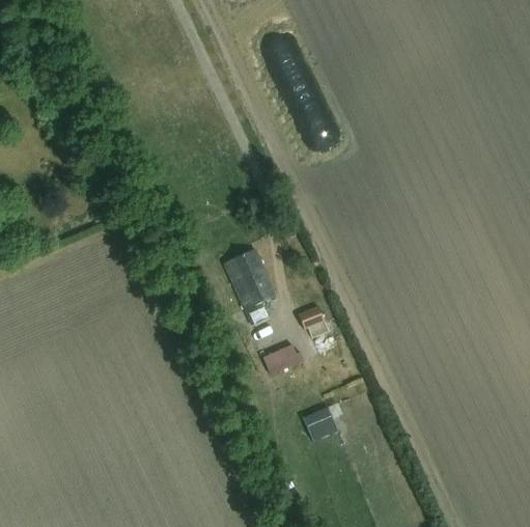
[(255,250),(224,264),(244,308),(260,301),(275,295),(255,250)]
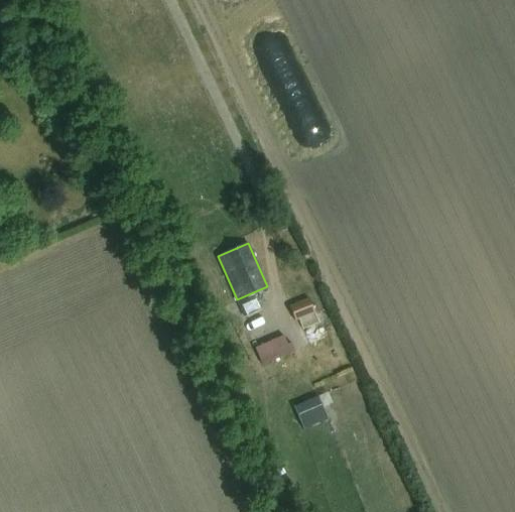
[(253,292),(237,299),(244,313),(260,306),(253,292)]
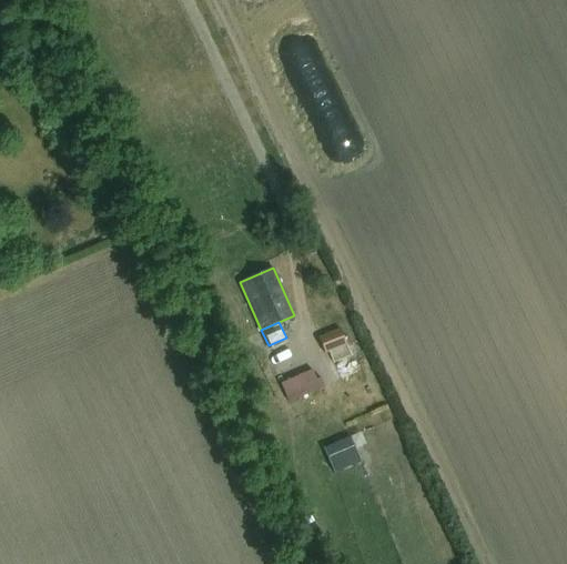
[(333,361),(351,354),(340,325),(317,335),(325,352),(328,351),(333,361)]
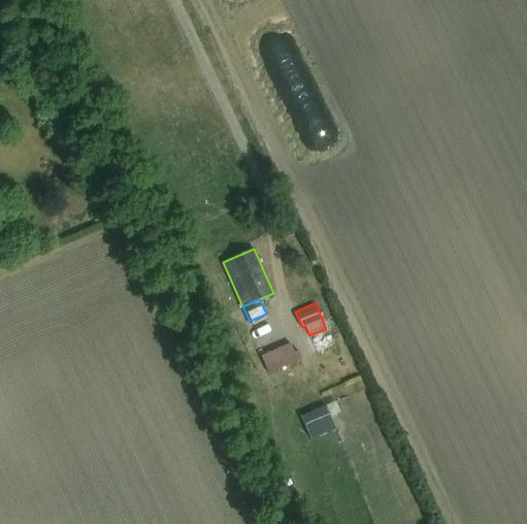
[(299,350),(295,352),(291,341),(262,355),(270,372),(302,358),(299,350)]
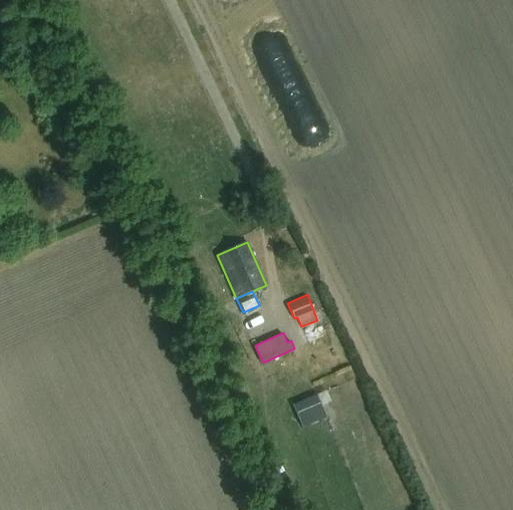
[(327,416),(316,393),(292,404),(303,427),(327,416)]
